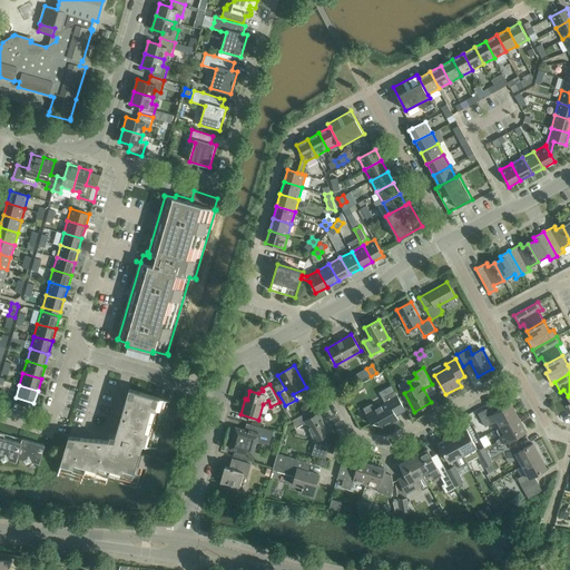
[(155,446),(166,406),(168,401),(168,402),(169,401),(129,389),(116,435),(110,435),(109,440),(69,436),(58,473),(59,474),(59,473),(82,480),(84,475),(107,482),(108,478),(140,487),(153,446),(155,448),(156,446),(155,446)]
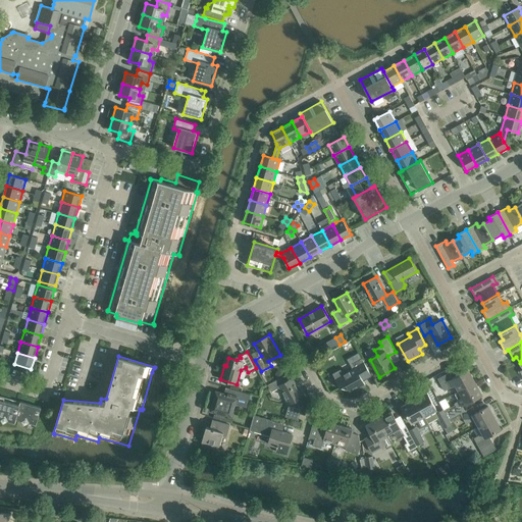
[(362,358),(353,363),(355,367),(344,373),(342,369),(332,374),(340,387),(346,384),(349,390),(357,386),(358,388),(365,384),(360,376),(369,371),(362,358)]
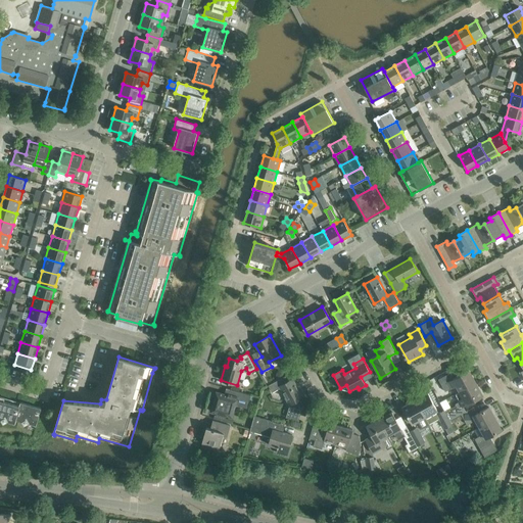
[(454,379),(450,373),(448,370),(440,375),(441,378),(438,379),(445,391),(457,385),(460,391),(476,383),(469,370),(454,379)]
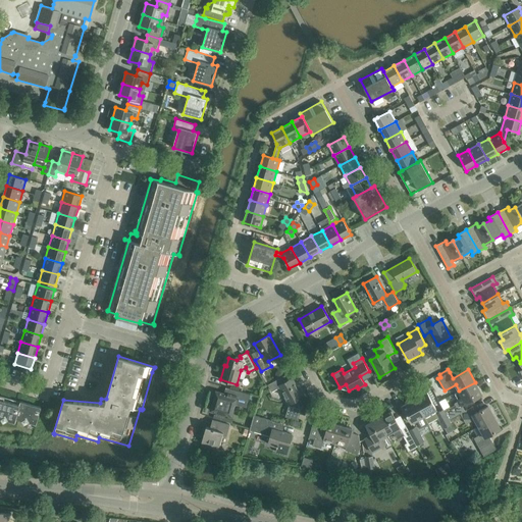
[(301,389),(299,390),(292,378),(291,379),(288,374),(267,384),(271,392),(280,387),(290,404),(288,410),(300,413),(303,403),(301,398),(304,396),(301,389)]
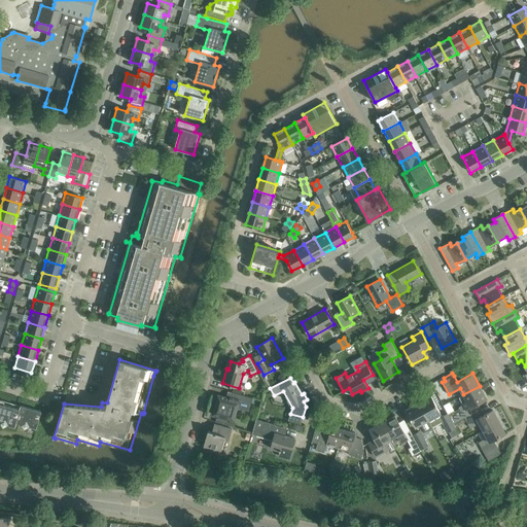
[(487,398),(480,386),(463,394),(466,400),(462,402),(463,405),(459,407),(461,410),(449,416),(453,423),(464,417),(469,415),(466,409),(487,398)]
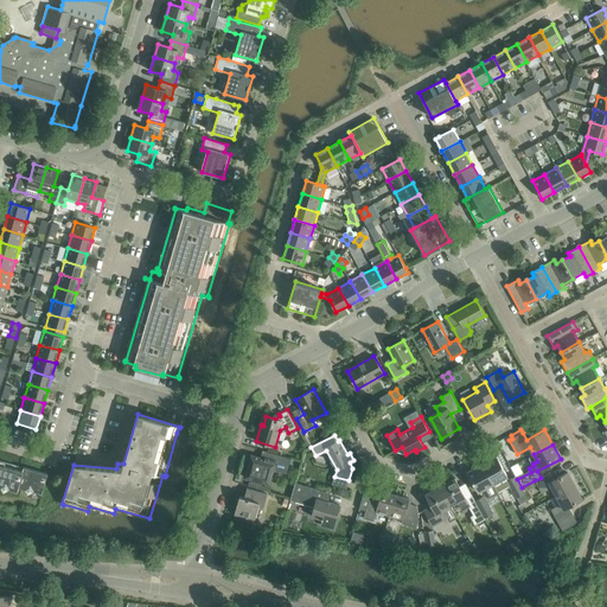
[(246,478),(269,484),(273,470),(287,474),(292,459),(278,454),(267,452),(263,451),(261,459),(251,455),(246,478)]
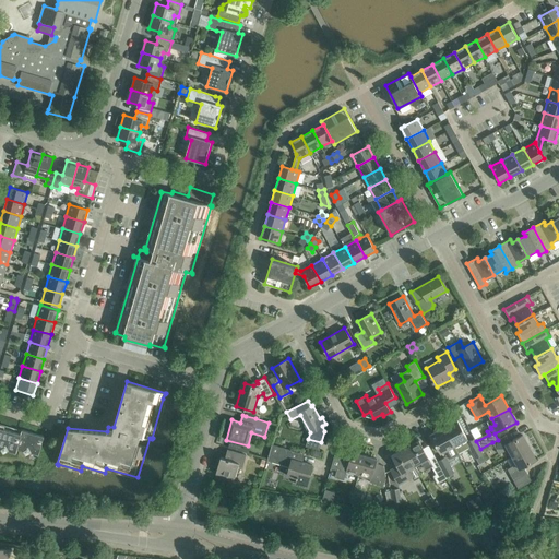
[(458,419),(443,427),(454,447),(467,439),(458,419)]
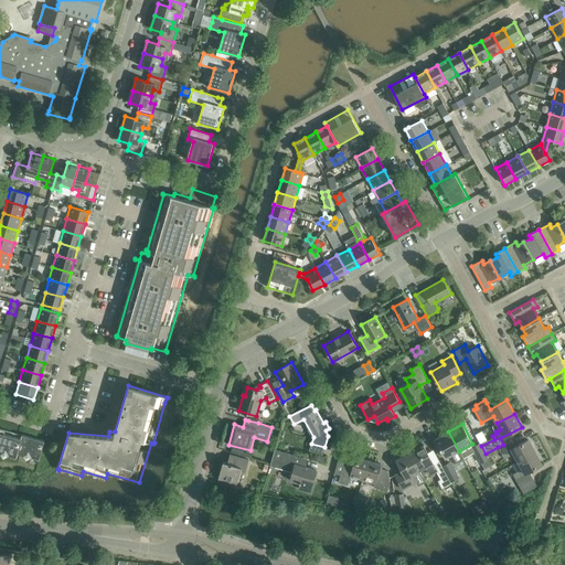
[(0,451),(1,452),(3,457),(8,455),(17,457),(18,454),(24,456),(27,459),(31,457),(39,460),(44,441),(22,435),(21,438),(0,432),(0,451)]
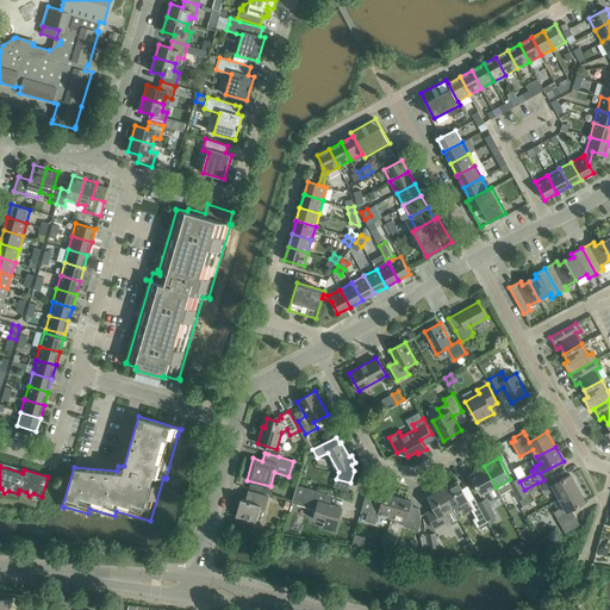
[(496,487),(484,466),(470,474),(481,495),(496,487)]
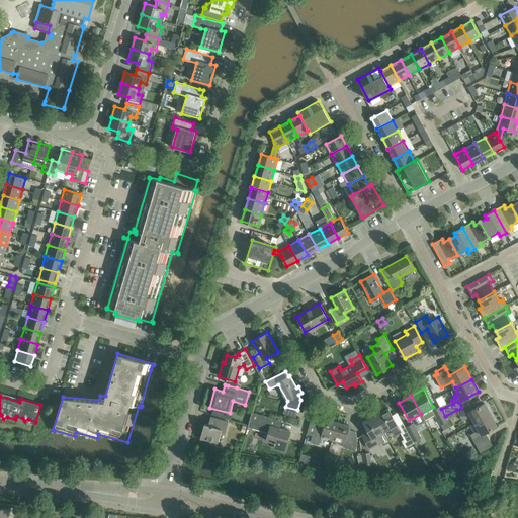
[(469,404),(461,408),(456,410),(462,421),(471,416),(476,423),(491,415),(485,403),(472,410),(469,404)]
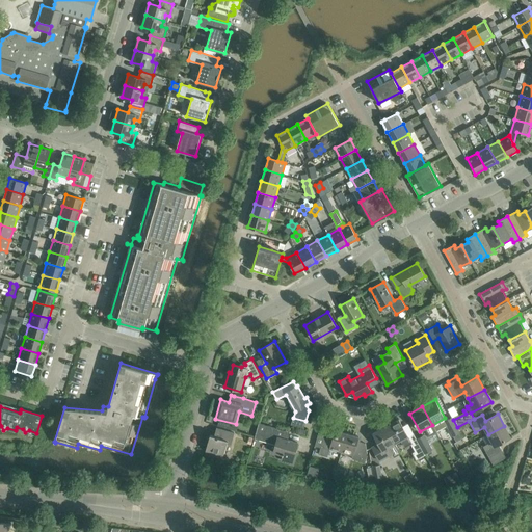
[(452,418),(445,422),(452,436),(459,432),(452,418)]
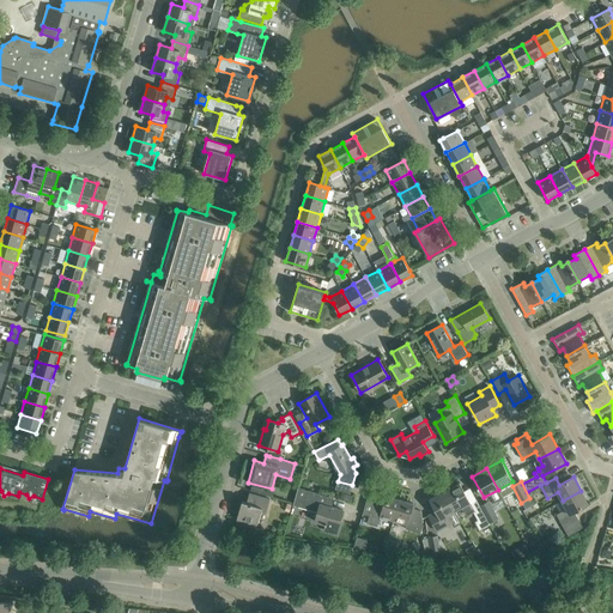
[(460,484),(444,491),(455,510),(462,507),(467,515),(474,510),(460,484)]
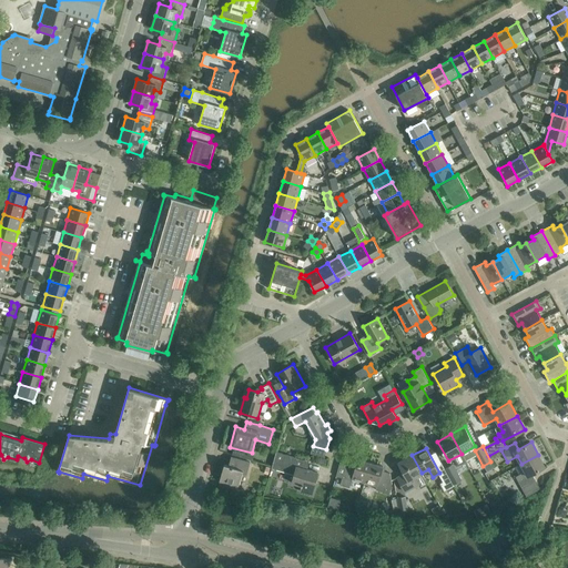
[(233,450),(232,455),(253,460),(254,456),(233,450)]
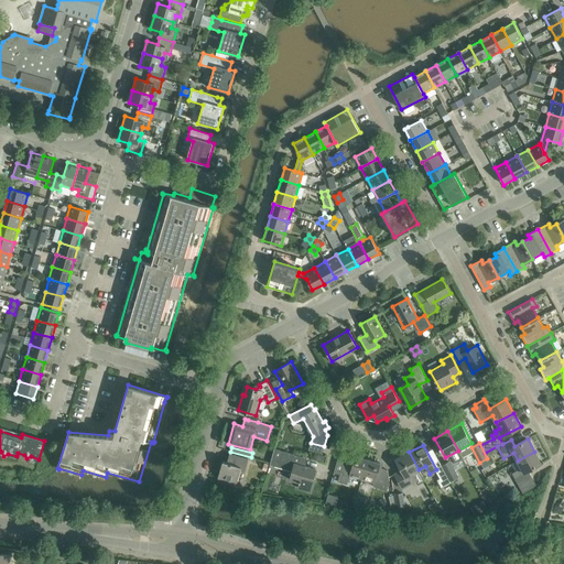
[(315,472),(316,469),(290,462),(293,454),(274,448),(270,465),(292,472),(290,479),(300,483),(299,488),(310,491),(313,478),(315,479),(317,472),(315,472)]
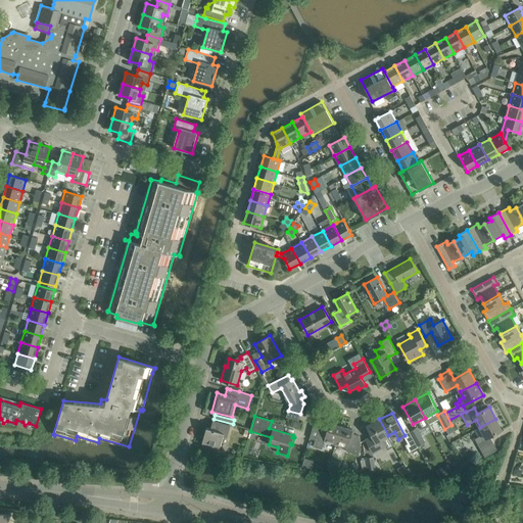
[(394,446),(388,435),(379,419),(367,426),(373,436),(366,439),(373,453),(386,445),(388,449),(394,446)]
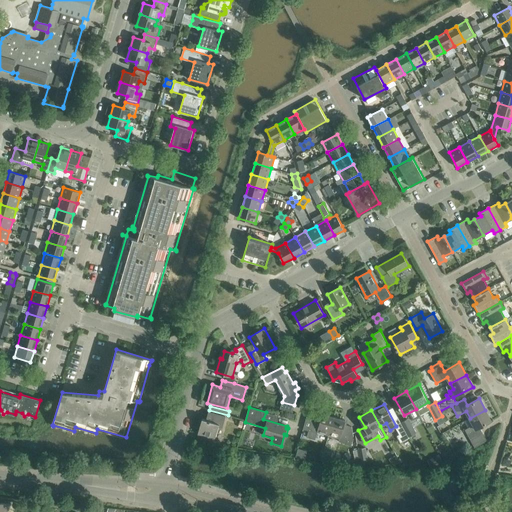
[(491,421),(485,410),(470,418),(473,425),(465,430),(471,440),(483,433),(480,427),(491,421)]
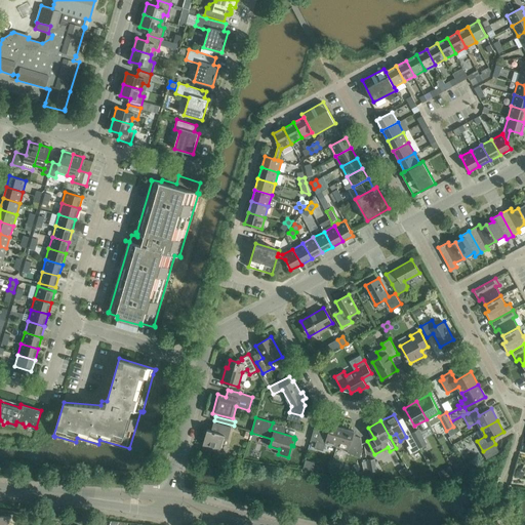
[(232,428),(213,422),(211,430),(207,429),(203,445),(220,450),(225,437),(229,438),(232,428)]
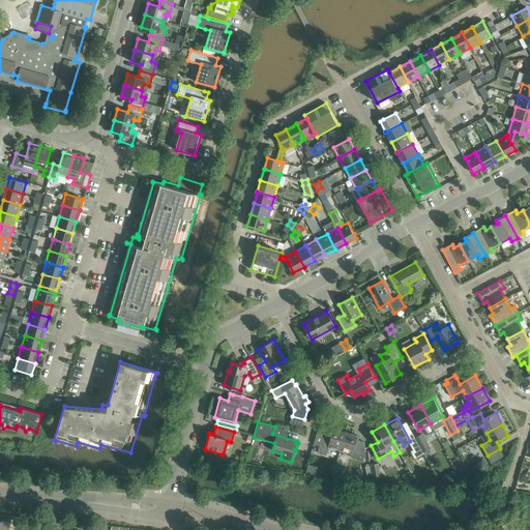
[(340,450),(346,432),(333,429),(332,433),(324,430),(317,452),(326,455),(329,447),(340,450)]
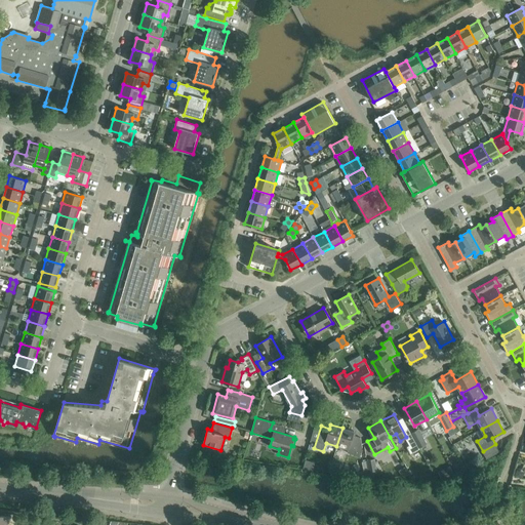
[(354,432),(342,428),(336,446),(349,449),(348,452),(360,456),(363,447),(361,438),(353,435),(354,432)]
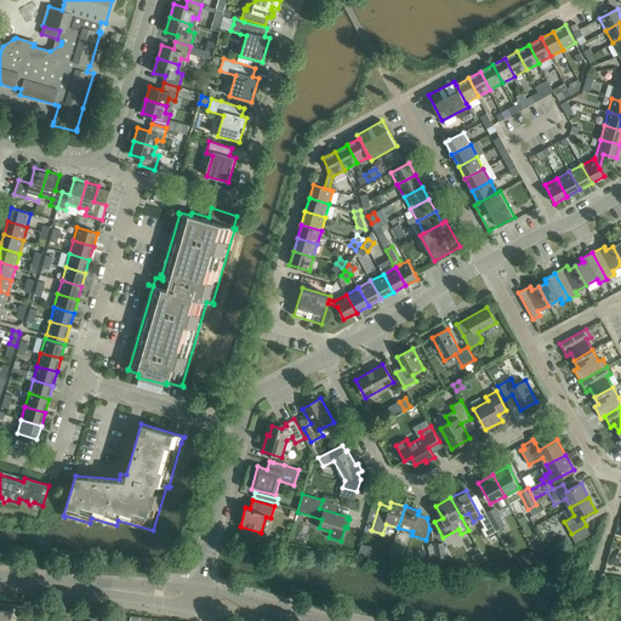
[(495,508),(486,512),(496,529),(505,525),(495,508)]
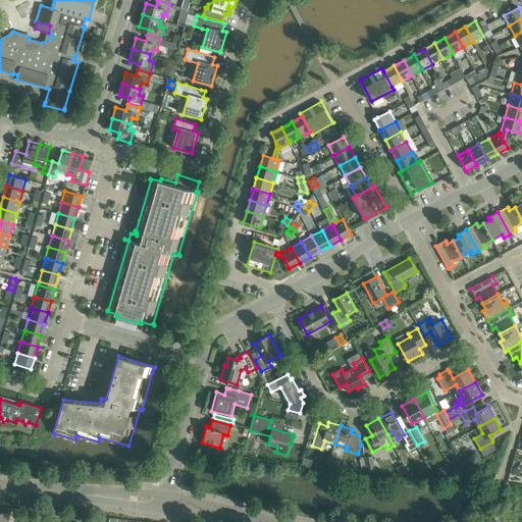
[(417,447),(411,434),(404,437),(407,442),(405,445),(409,452),(417,447)]
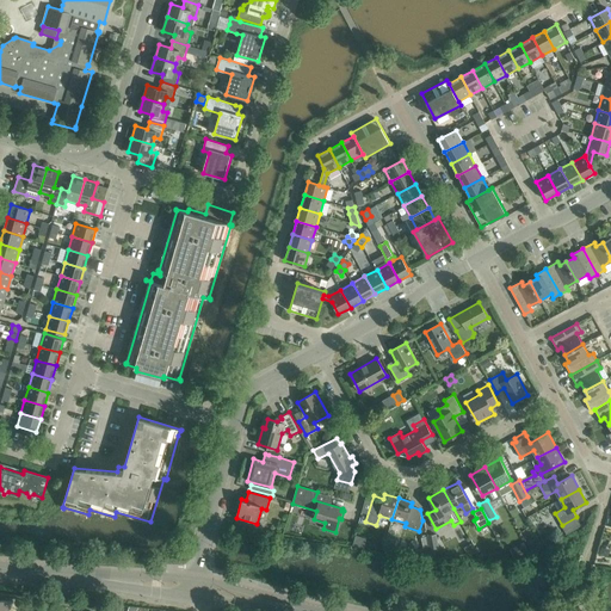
[(429,535),(430,549),(439,548),(437,534),(429,535)]
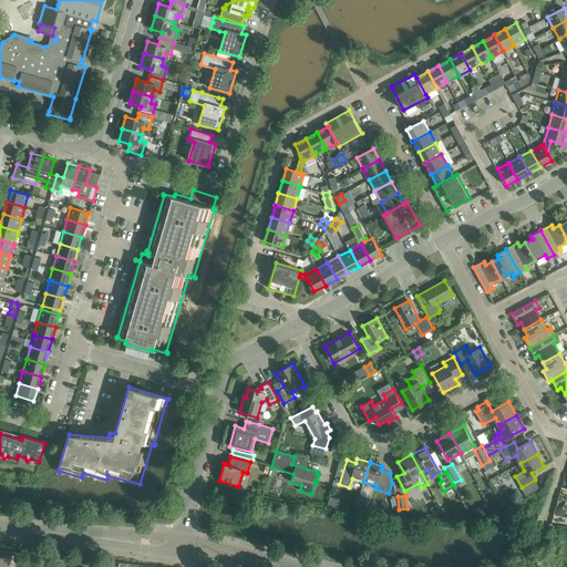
[(485,504),(473,511),(477,519),(490,512),(485,504)]
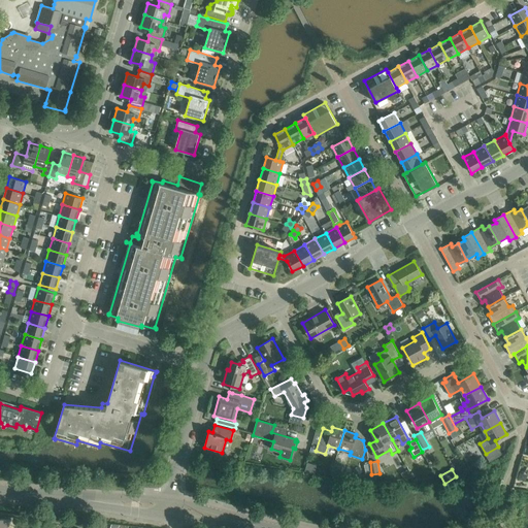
[(0,527),(8,527),(9,520),(0,518),(0,527)]
